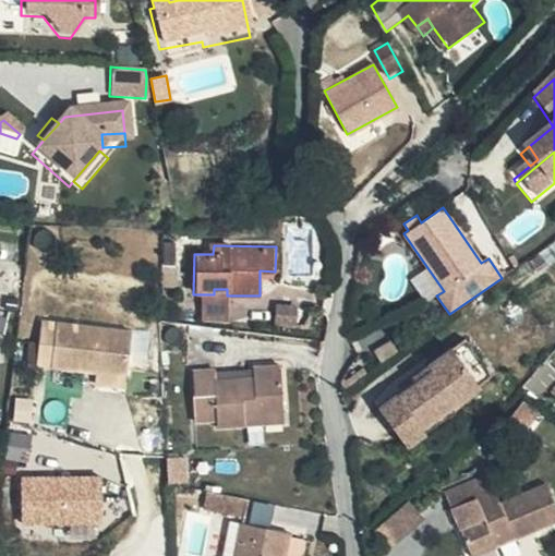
[(229,299),(230,317),(258,315),(257,297),(229,299)]
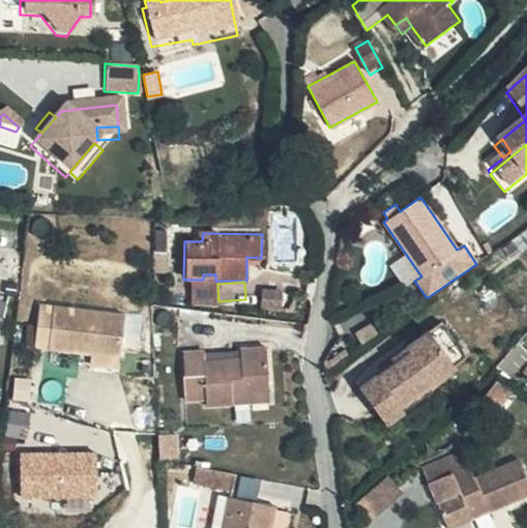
[(282,290),(263,288),(262,308),(281,309),(282,290)]
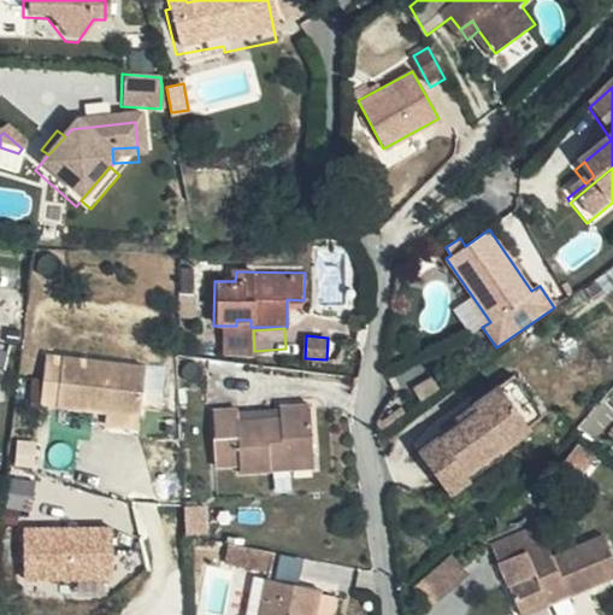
[(40,410),(106,420),(141,425),(148,374),(48,361),(40,410)]
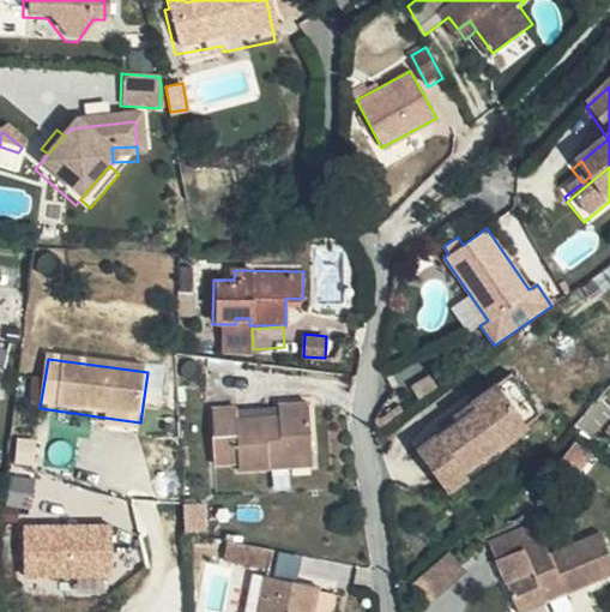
[(525,394),(511,373),(470,402),(476,409),(440,436),(439,433),(435,436),(463,472),(520,430),(526,425),(525,424),(511,405),(525,394)]
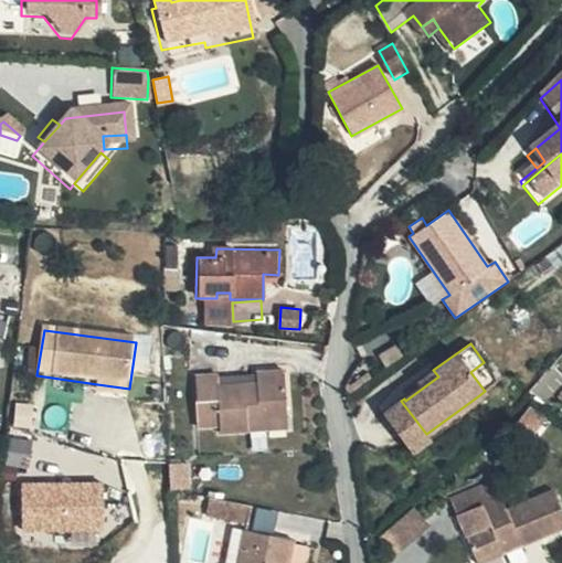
[(484,390),(497,380),(484,362),(470,372),(484,390)]
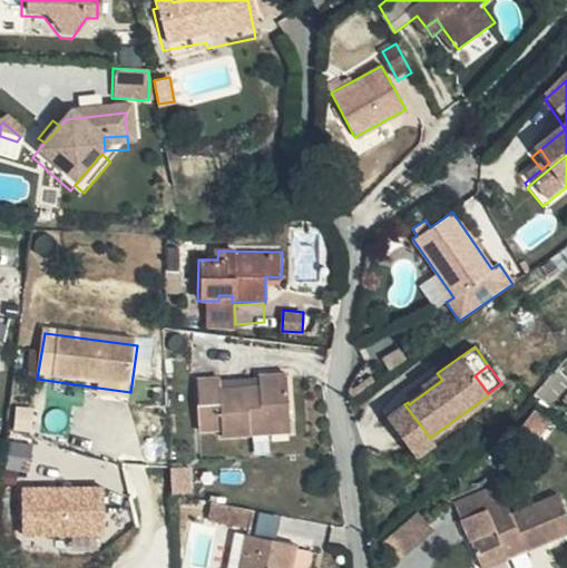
[(222,436),(250,433),(248,421),(289,419),(285,372),(257,373),(257,384),(220,387),(218,378),(195,379),(198,429),(222,428),(222,436)]
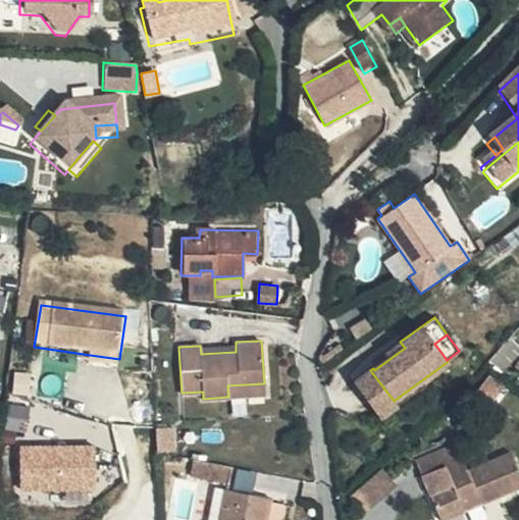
[(405,348),(400,342),(370,364),(373,368),(374,370),(405,348)]
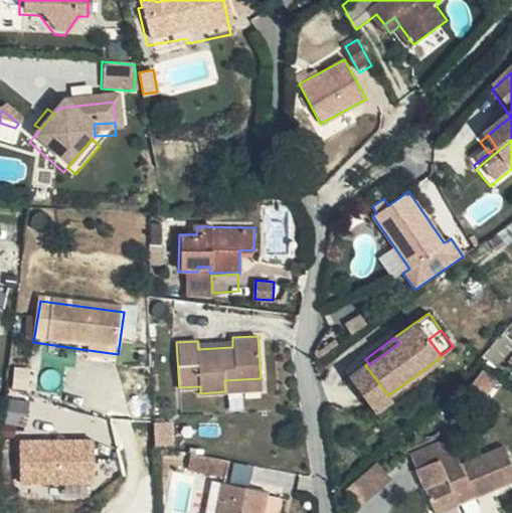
[(503,361),(491,349),(475,365),(487,377),(503,361)]
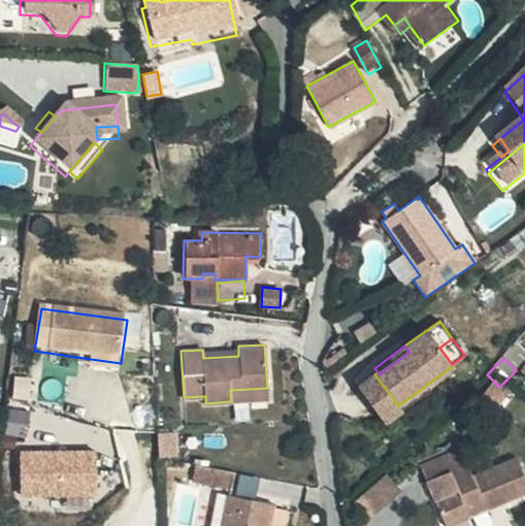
[(121,363),(91,359),(90,368),(120,372),(121,363)]
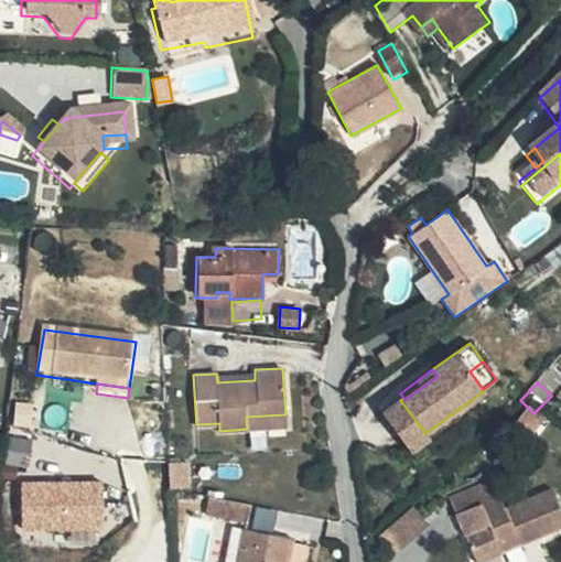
[(425,433),(400,400),(383,412),(411,451),(482,399),(478,395),(425,433)]
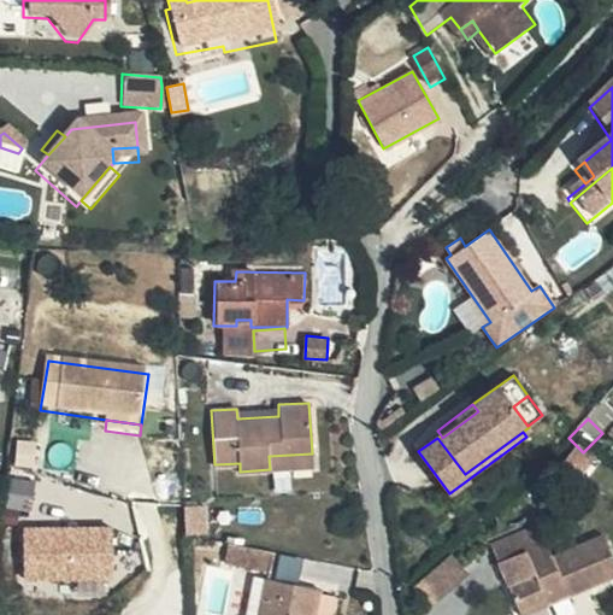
[(269,456),(270,469),(313,466),(312,454),(269,456)]
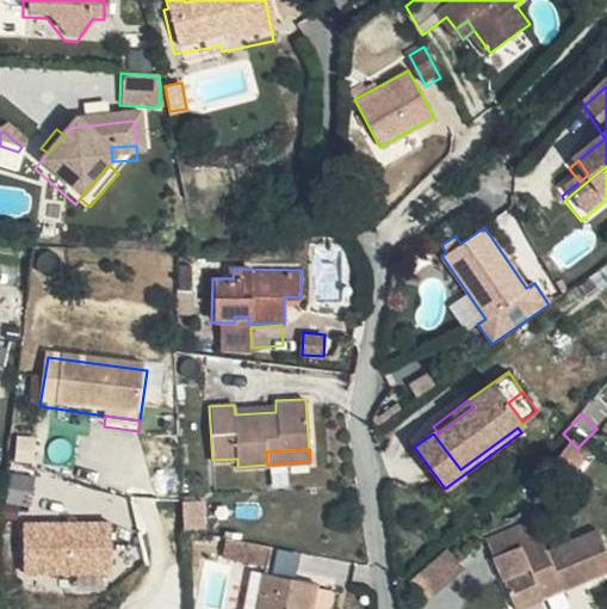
[(478,541),(506,608),(515,608),(536,601),(539,608),(562,598),(606,579),(606,557),(598,535),(549,557),(533,520),(478,541)]
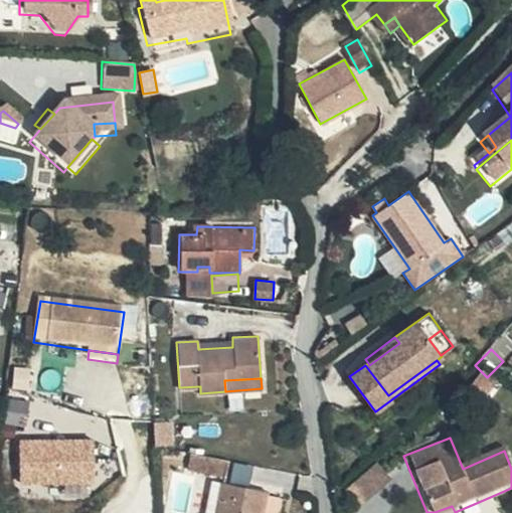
[(93,481),(92,439),(21,440),(22,482),(93,481)]
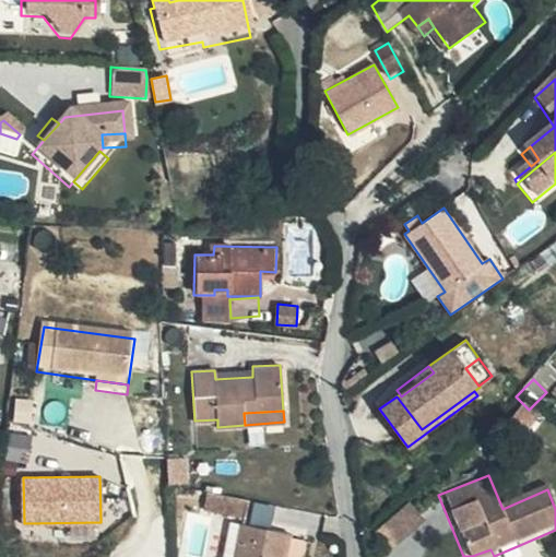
[(245,518),(248,500),(206,493),(203,510),(245,518)]
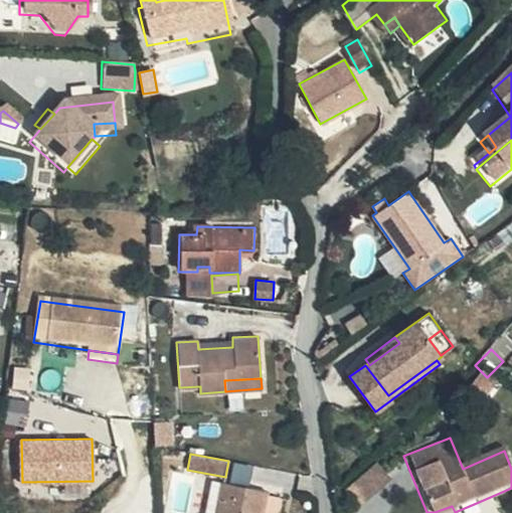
[(370,467),(339,494),(352,510),(383,483),(370,467)]
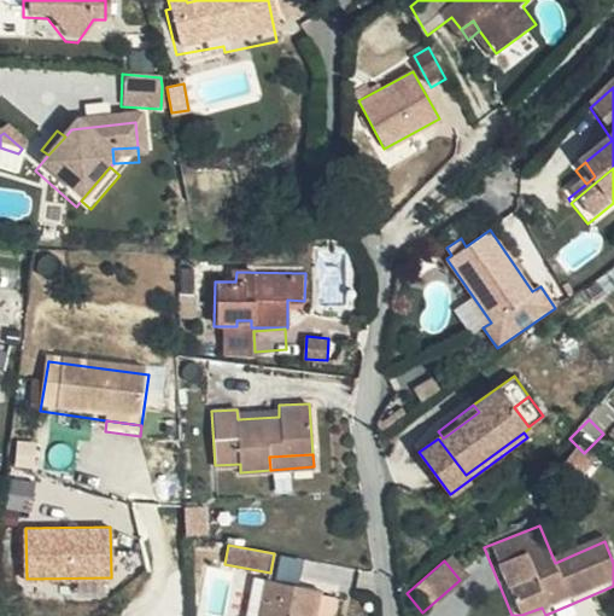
[(315,615),(319,597),(268,587),(262,615),(315,615)]
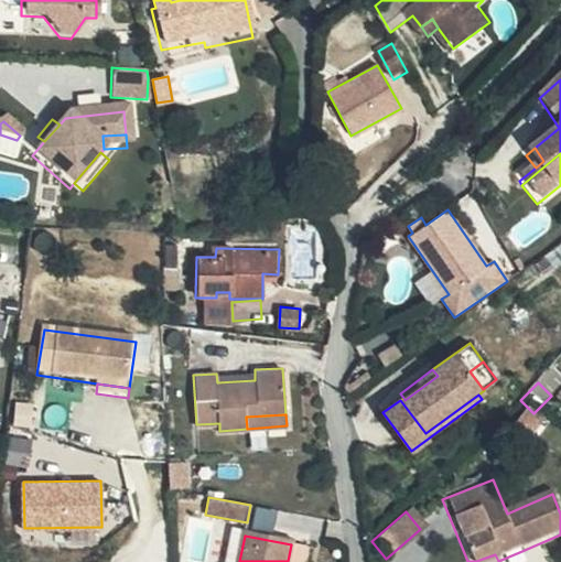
[(519,552),(498,561),(522,561),(519,552)]
